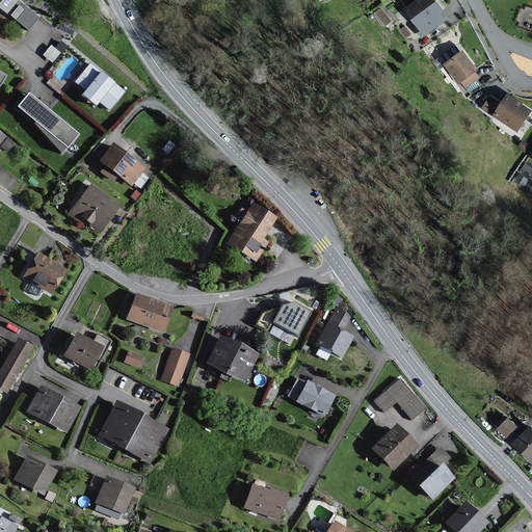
[(19,0),(0,0),(0,8),(15,21),(27,32),(38,19),(18,2),(19,0)]
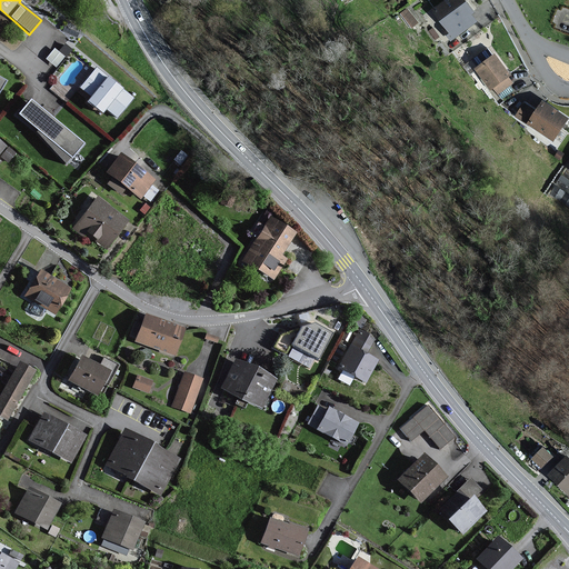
[(473,13),(466,0),(445,0),(446,2),(432,11),(449,39),(476,23),(470,16),(473,13)]
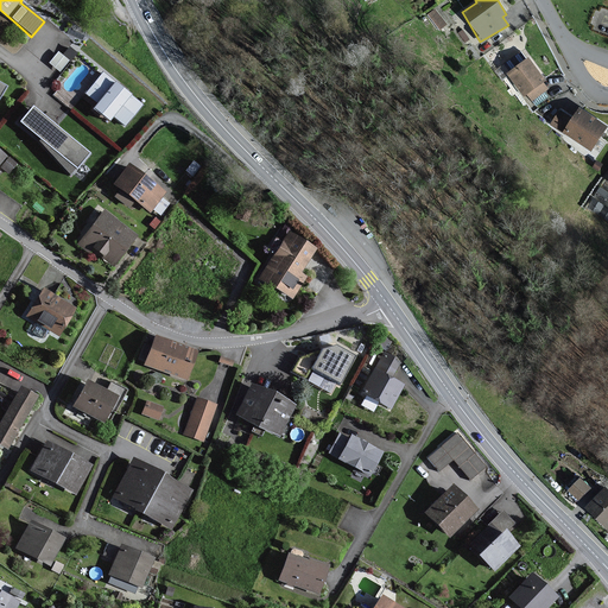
[(76,55),(69,49),(62,56),(58,52),(48,64),(59,74),(76,55)]
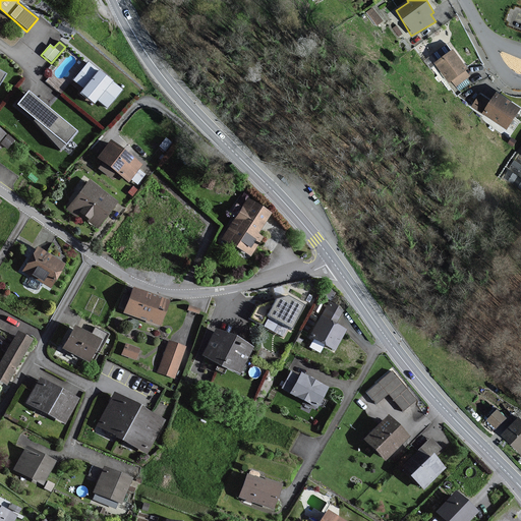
[(469,76),(453,51),(437,62),(453,87),(469,76)]
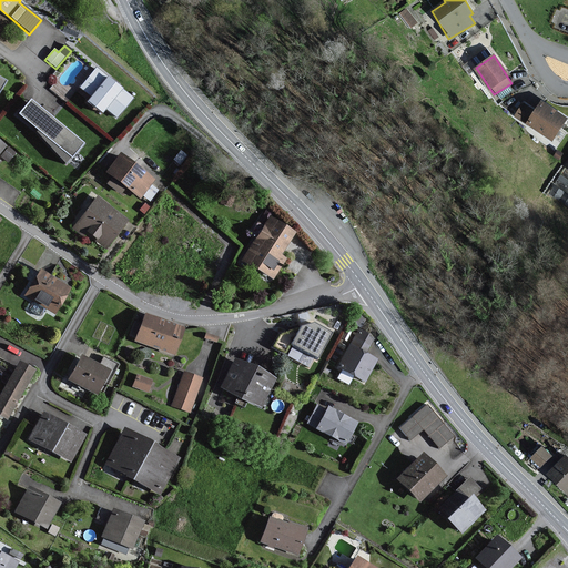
[(133,99),(95,69),(79,89),(91,99),(87,103),(103,117),(108,112),(117,120),(133,99)]
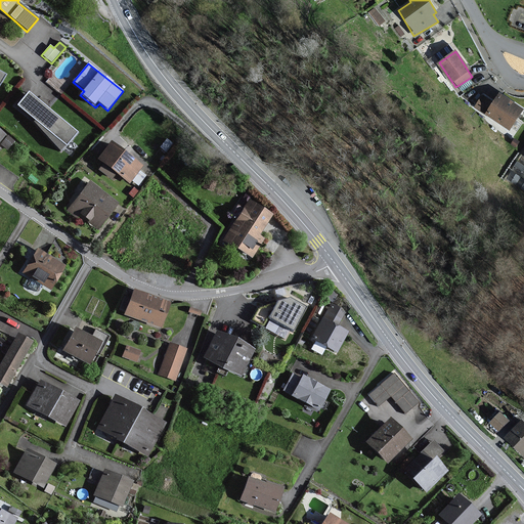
[(26,93),(14,106),(64,145),(75,132),(26,93)]
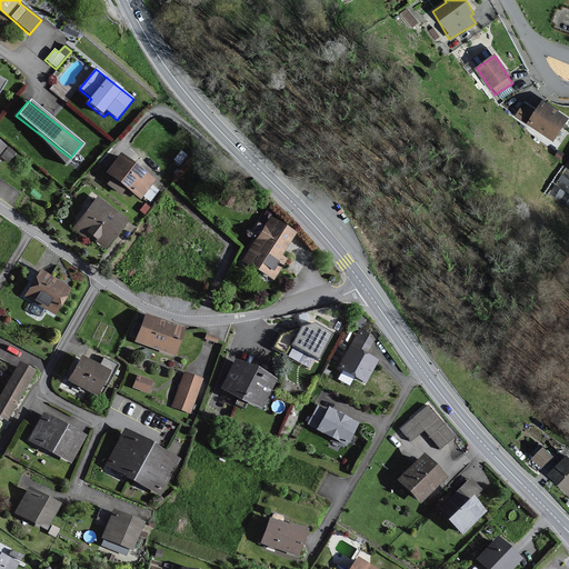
[(568,120),(568,119),(543,102),(528,126),(552,143),(568,120)]
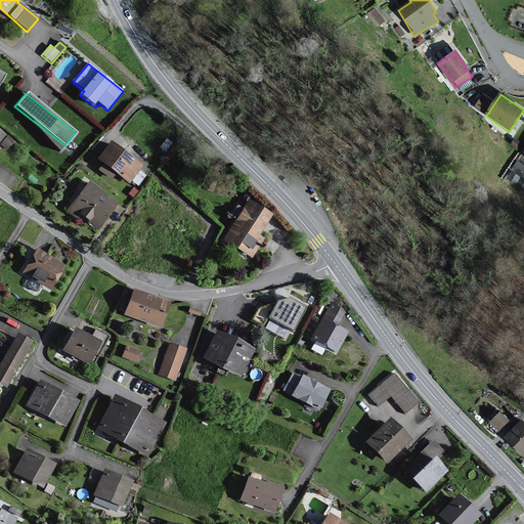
[(13,141),(7,136),(1,144),(7,149),(13,141)]
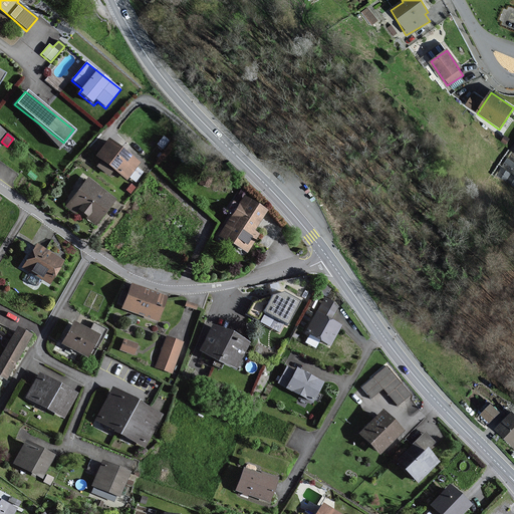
[(140,163),(107,140),(93,158),(126,182),(140,163)]
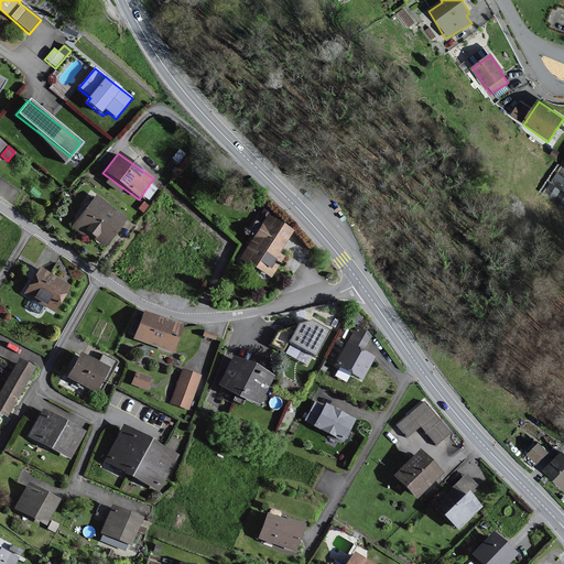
[(563,188),(563,190),(563,188),(563,174),(556,171),(546,192),(563,199),(563,188)]
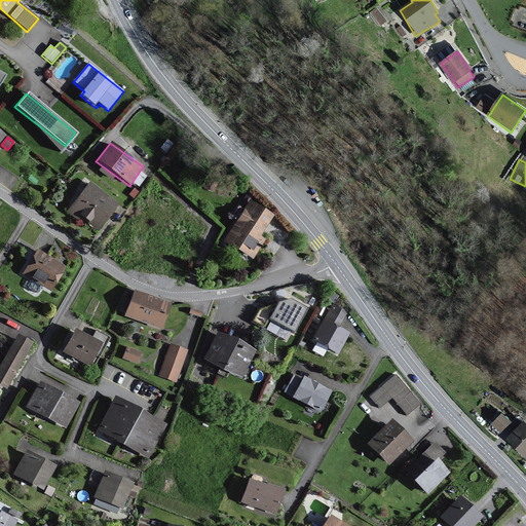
[(118,205),(88,183),(66,212),(76,220),(79,217),(98,231),(118,205)]
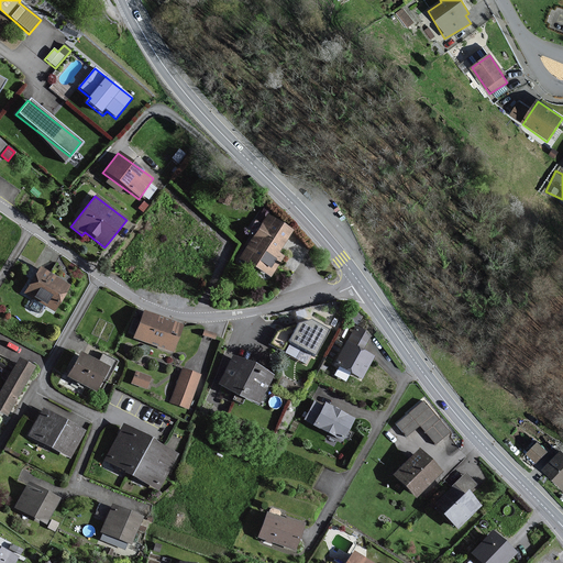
[(291,232),(266,217),(240,258),(271,278),(284,257),(277,253),(291,232)]
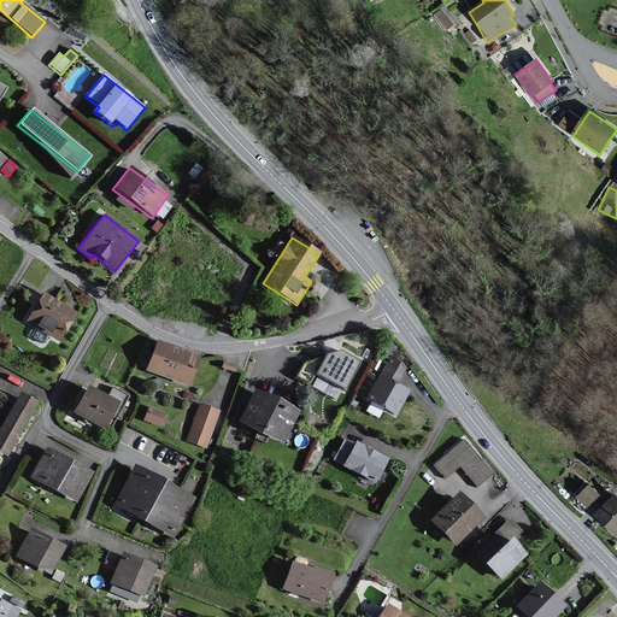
[(74,313),(42,295),(28,321),(58,340),(74,313)]
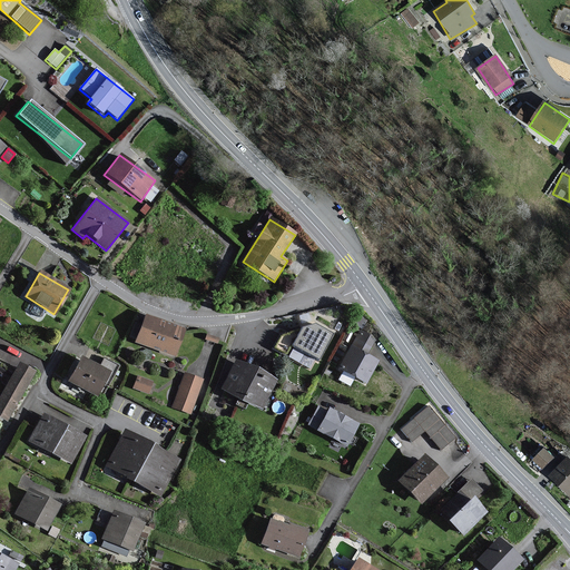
[(182,330),(145,316),(136,342),(173,355),(182,330)]
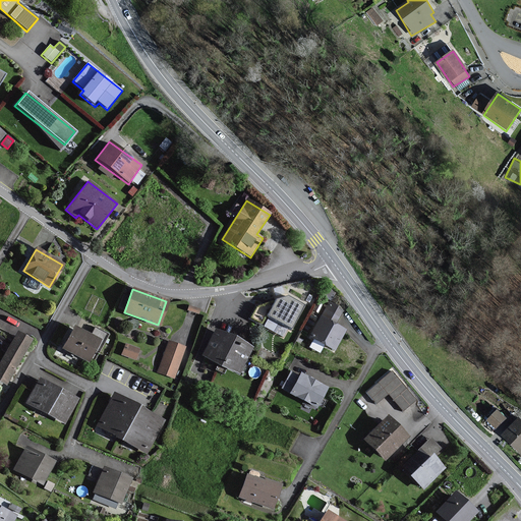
[(256,307),(248,322),(287,341),(304,306),(287,296),(256,307)]
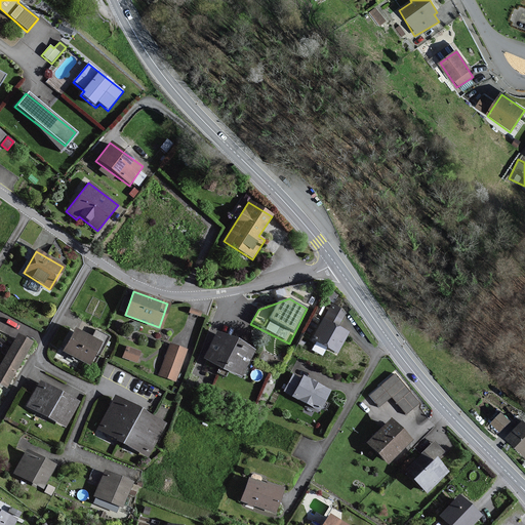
[(346,313),(331,306),(326,315),(340,322),(346,313)]
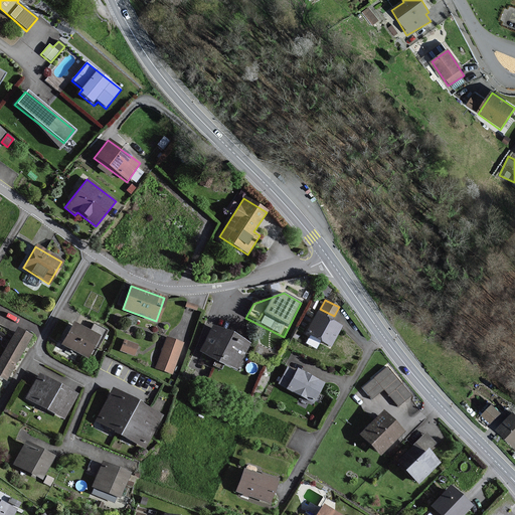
[(342,328),(314,314),(304,334),(332,348),(342,328)]
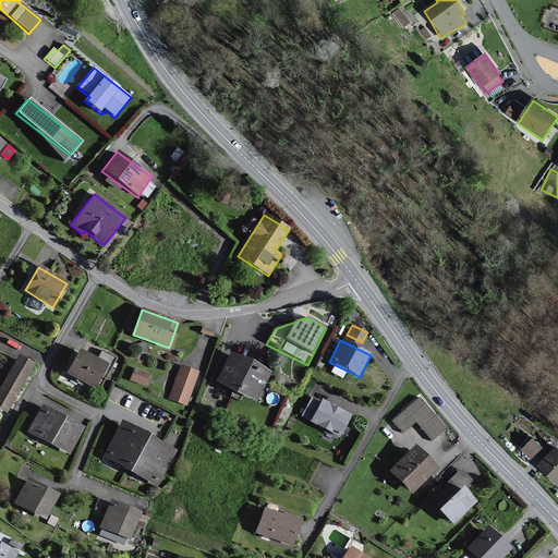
[(105,365),(76,352),(67,373),(94,387),(105,365)]
